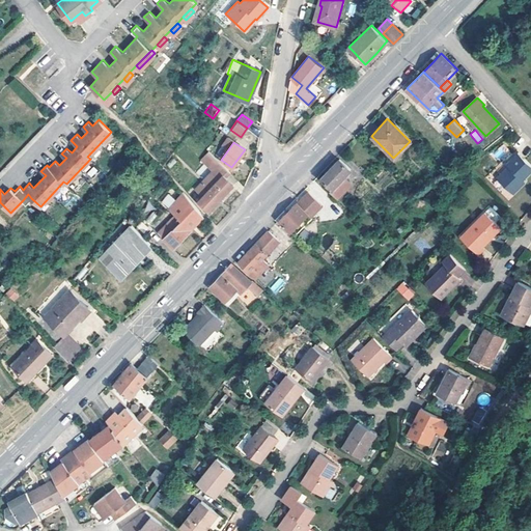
[(231,173),(207,150),(200,160),(213,170),(195,189),(202,195),(198,200),(207,210),(232,184),(226,178),(231,173)]
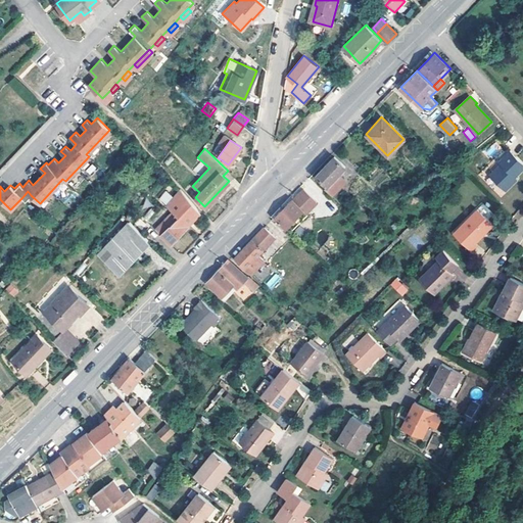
[(522,165),(508,151),(496,163),(500,165),(489,177),(503,190),(511,182),(509,179),(522,165)]
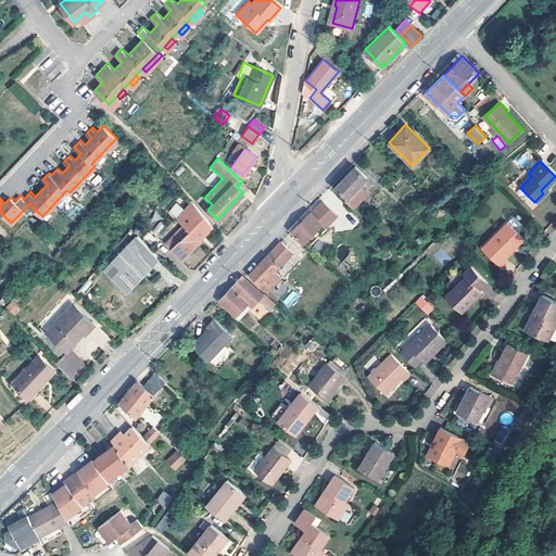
[(366,177),(354,165),(345,175),(336,186),(348,198),(344,200),(351,206),(365,191),(358,185),(366,177)]
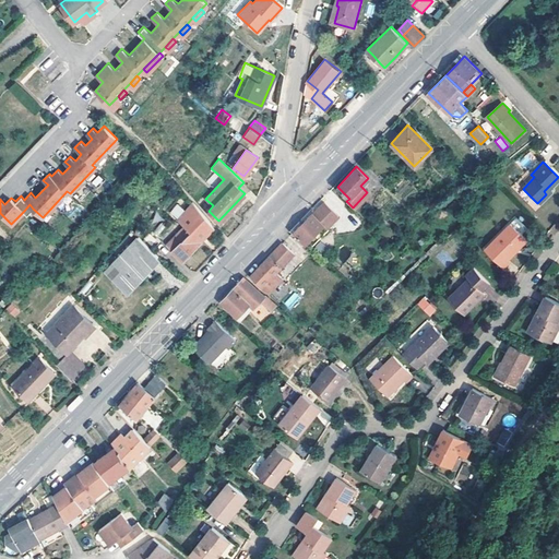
[(337,215),(323,201),(313,211),(293,230),(305,242),(323,224),(326,226),(337,215)]
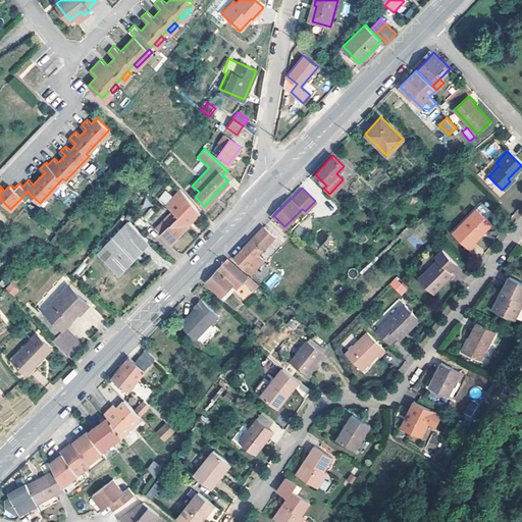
[(200,212),(178,189),(177,189),(177,190),(165,205),(170,211),(163,218),(169,224),(160,233),(169,244),(200,212)]
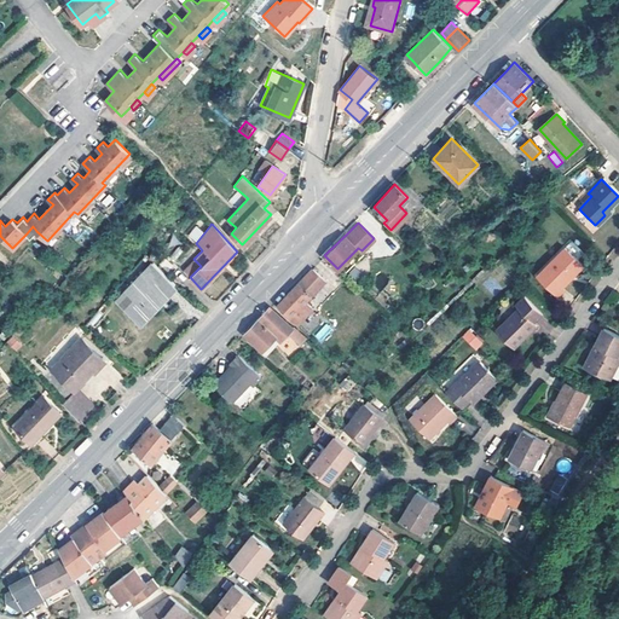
[(33,226),(27,233),(30,237),(36,231),(33,226)]
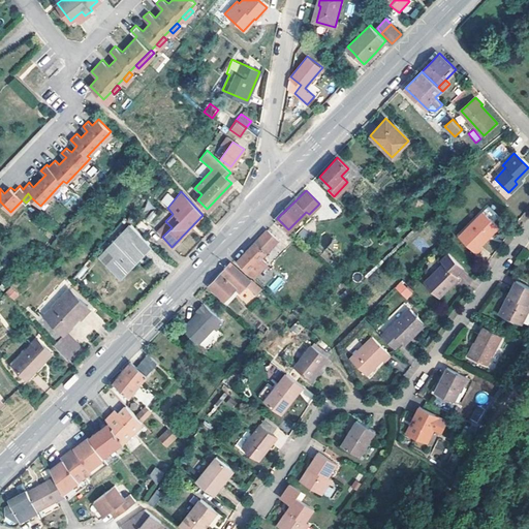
[(499,228),(484,212),(459,236),(475,254),(483,248),(480,246),(499,228)]
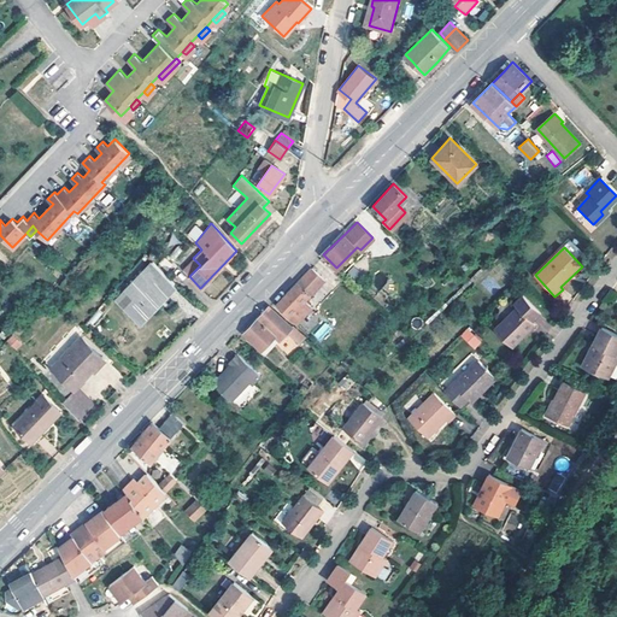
[(370,259),(360,251),(354,257),(364,266),(370,259)]
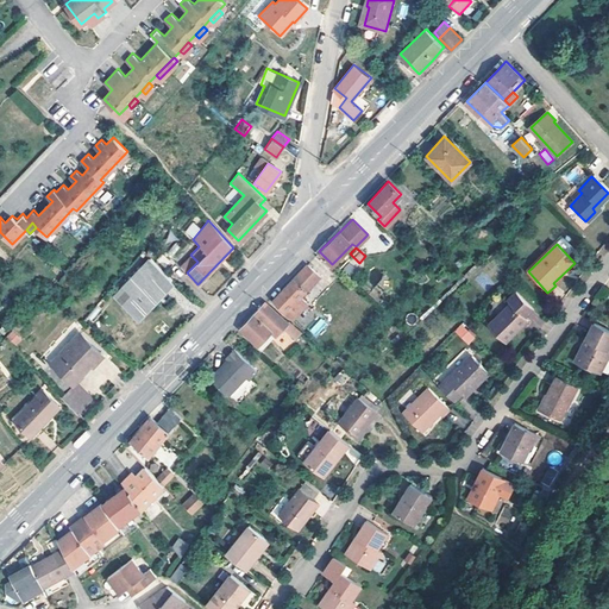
[(198,262),(190,255),(180,267),(187,272),(198,262)]
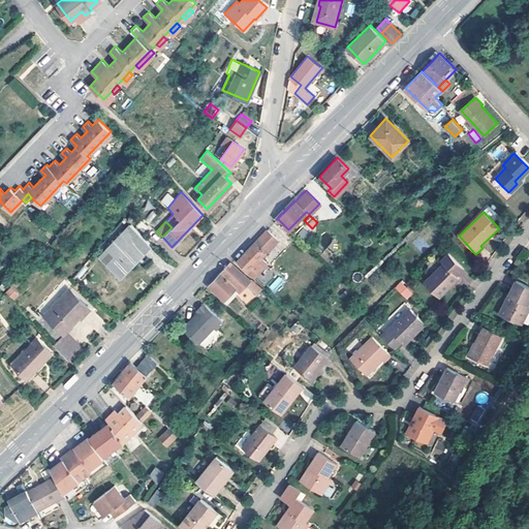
[(148,242),(129,224),(105,250),(112,256),(107,260),(119,273),(148,242)]
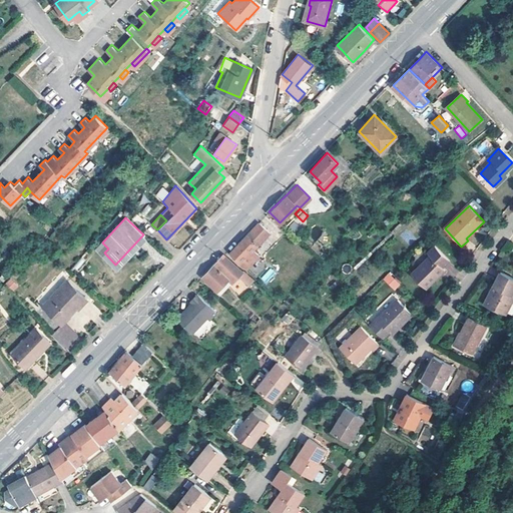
[(269,231),(258,221),(242,237),(229,252),(239,262),(239,263),(245,269),(259,255),(252,248),(269,231)]
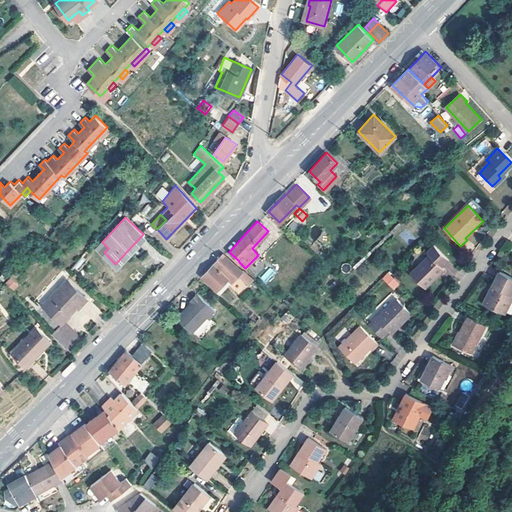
[(108,248),(102,242),(97,246),(104,252),(108,248)]
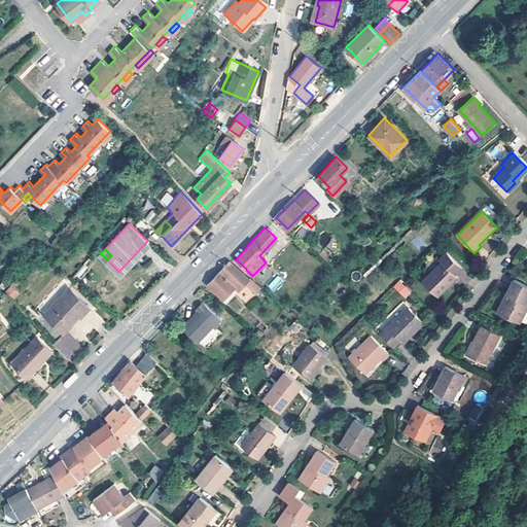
[(458,268),(443,252),(433,262),(435,265),(419,282),(434,297),(453,277),(451,275),(458,268)]
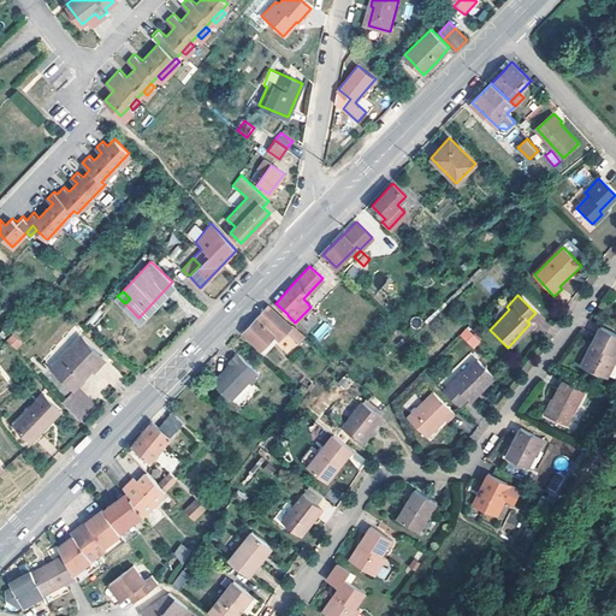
[(285,319),(268,304),(254,320),(243,331),(260,348),(266,342),(271,345),(274,342),(278,344),(283,338),(292,347),(296,345),(308,357),(317,350),(303,336),(285,319)]
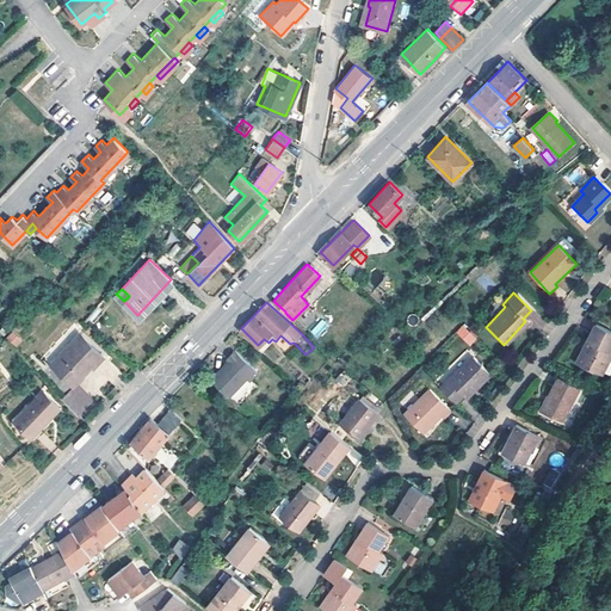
[(322,319),(309,331),(316,338),(329,326),(322,319)]
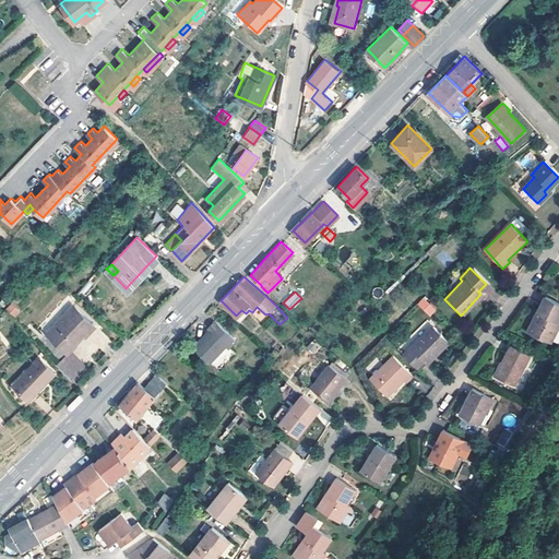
[(558,313),(558,301),(545,295),(536,310),(537,311),(527,329),(548,341),(558,320),(557,319),(558,313)]
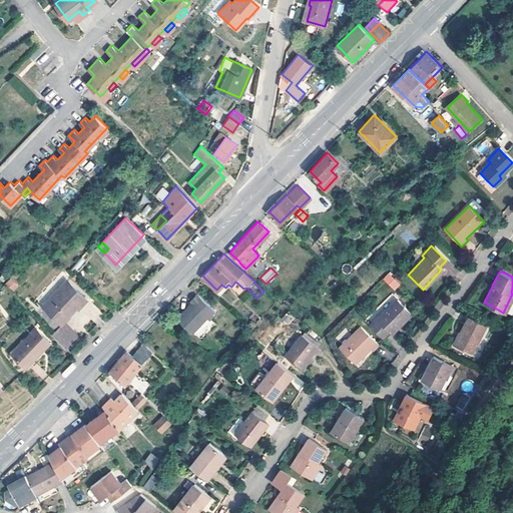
[(382,281),(396,291),(402,283),(388,273),(382,281)]
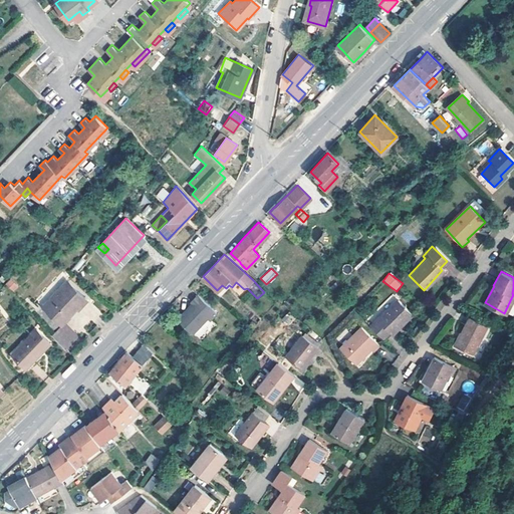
[(5,284),(13,291),(19,285),(11,278),(5,284)]
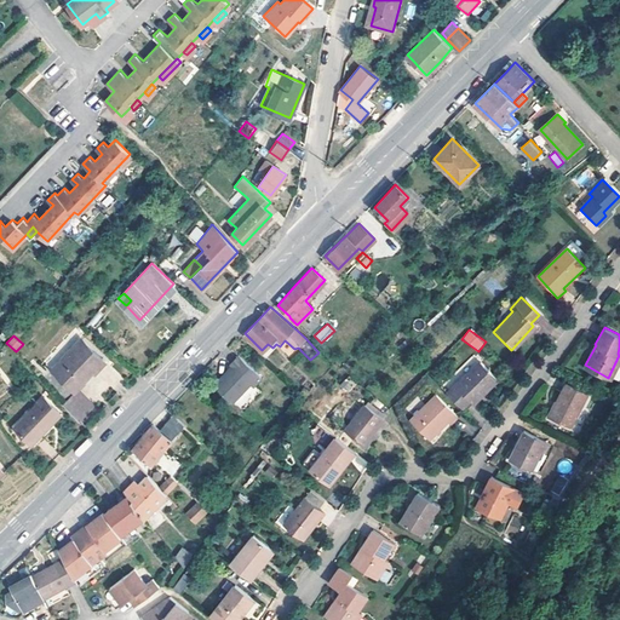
[(104,361),(81,338),(42,377),(65,400),(75,389),(84,382),(82,377),(91,369),(95,372),(104,361)]
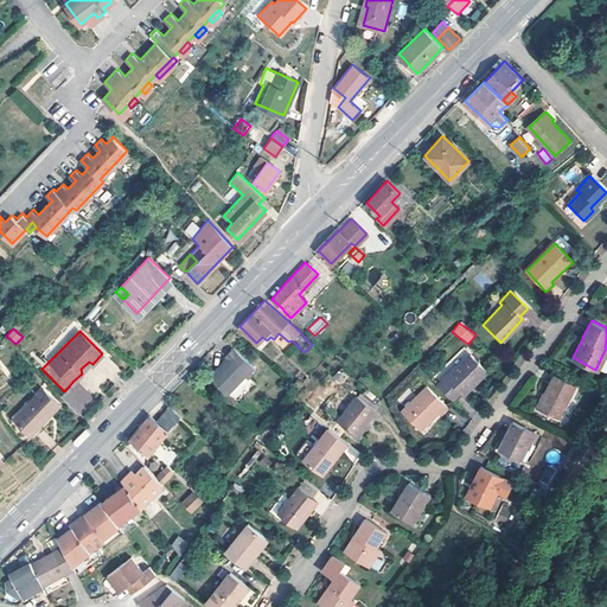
[(254,368),(232,346),(224,355),(227,357),(209,375),(225,393),(244,375),(246,377),(254,368)]
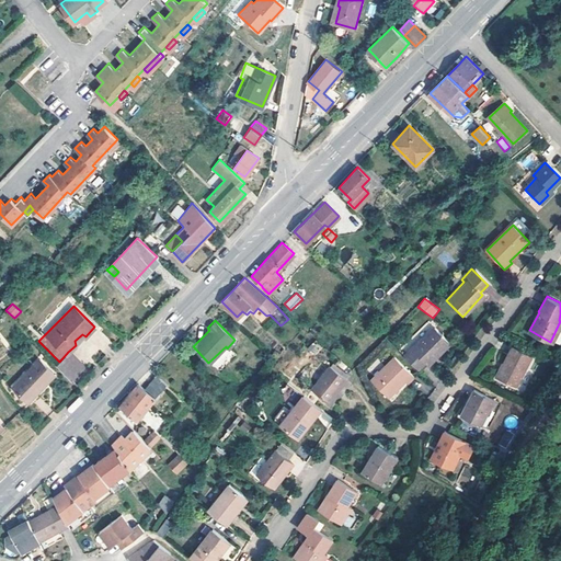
[(446,343),(433,330),(404,358),(416,369),(423,364),(426,367),(438,355),(436,353),(446,343)]
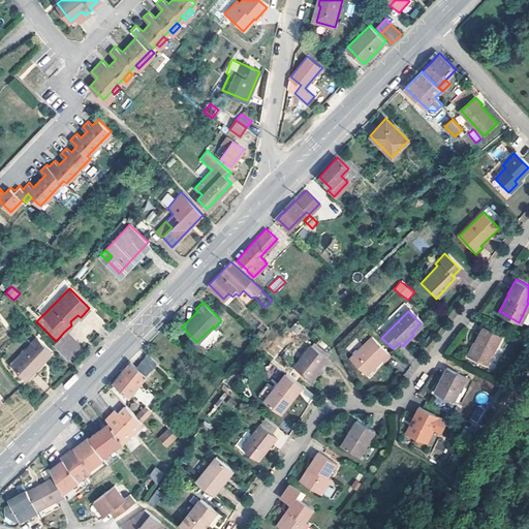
[(81,317),(78,315),(70,321),(71,325),(81,317)]
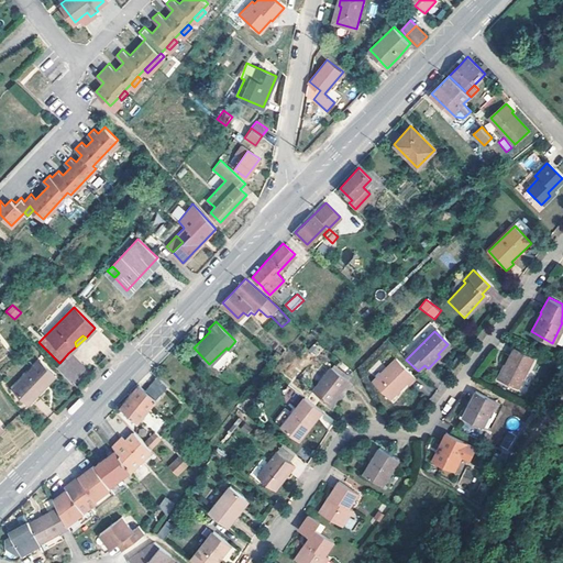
[(450,345),(448,344),(438,354),(440,356),(450,345)]
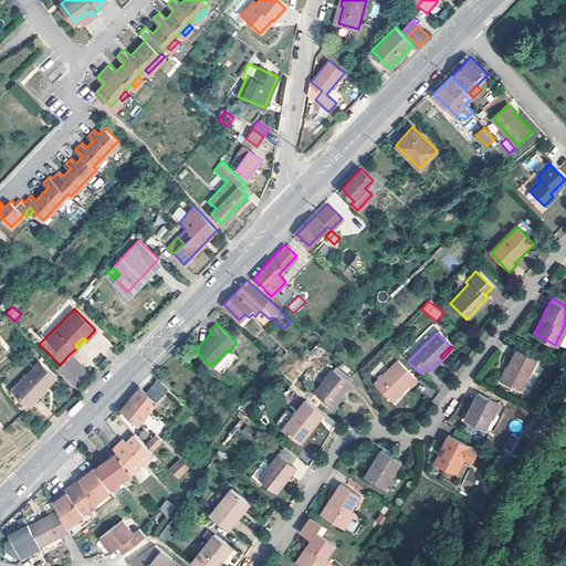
[(534,360),(515,350),(499,380),(517,390),(534,360)]
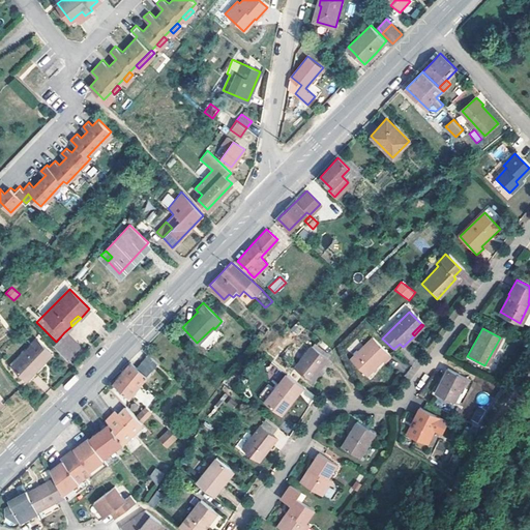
[(264,335),(260,331),(256,337),(259,341),(264,335)]
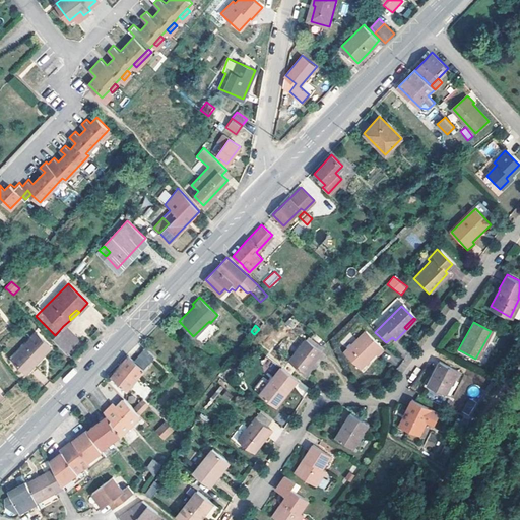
[(77,339),(63,326),(55,335),(52,337),(66,350),(77,339)]
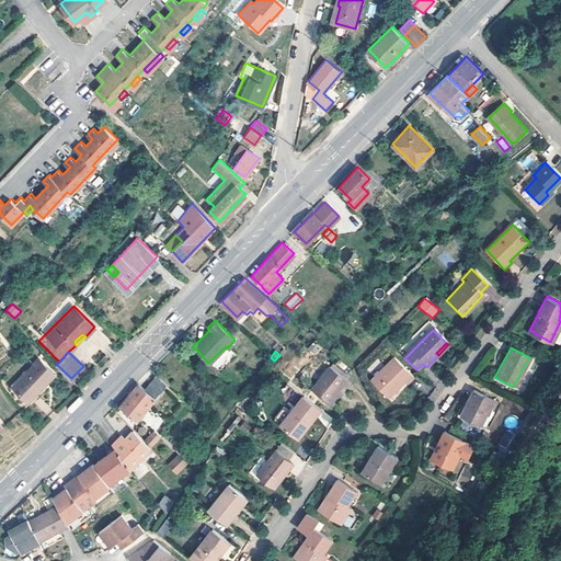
[(54,375),(38,358),(11,385),(26,400),(54,375)]
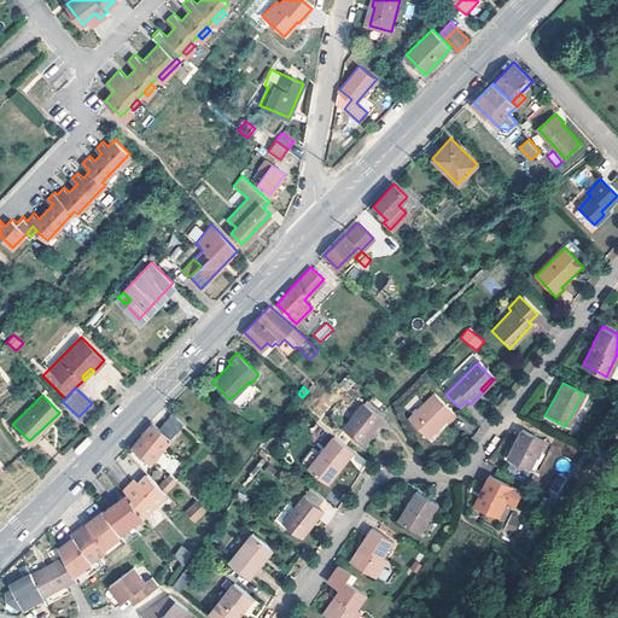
[(454,417),(433,396),(408,421),(427,441),(445,421),(448,424),(454,417)]
